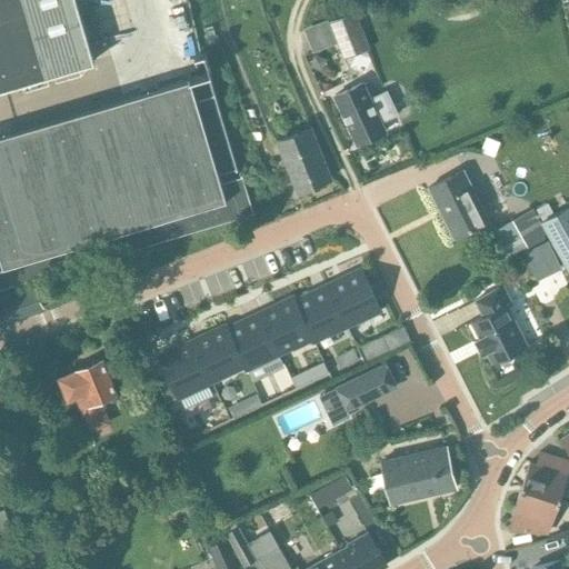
[(0,0),(0,89),(93,61),(76,0),(0,0)]
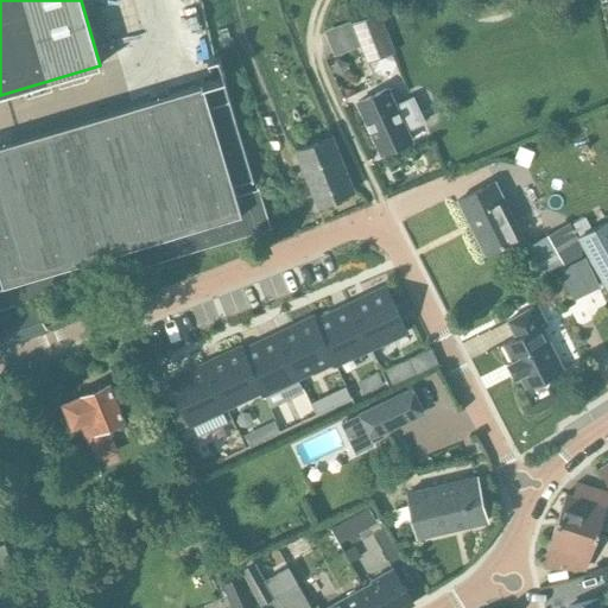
[(394,52),(379,13),(353,23),(368,63),(394,52)]
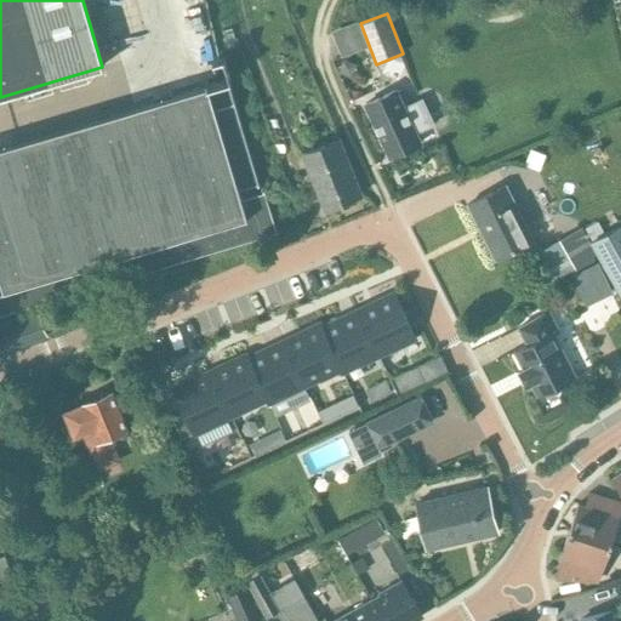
[(232,27),(222,30),(228,53),(240,50),(238,39),(235,39),(232,27)]
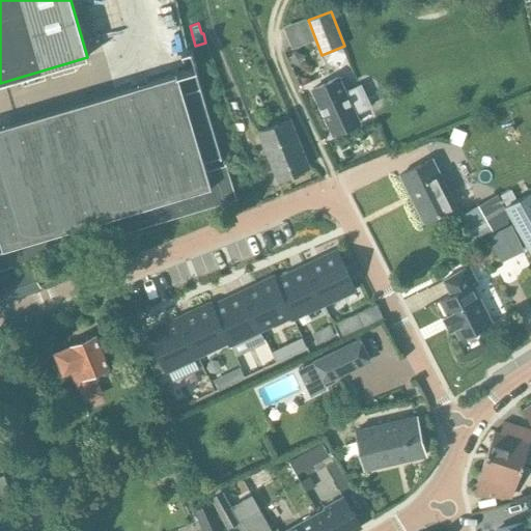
[(0,269),(236,198),(226,163),(224,163),(225,165),(206,170),(204,162),(220,158),(220,160),(222,159),(195,70),(197,68),(191,48),(182,51),(184,56),(185,55),(184,52),(190,50),(196,67),(177,73),(176,68),(175,68),(176,73),(0,126),(0,238),(2,247),(0,247),(0,269)]
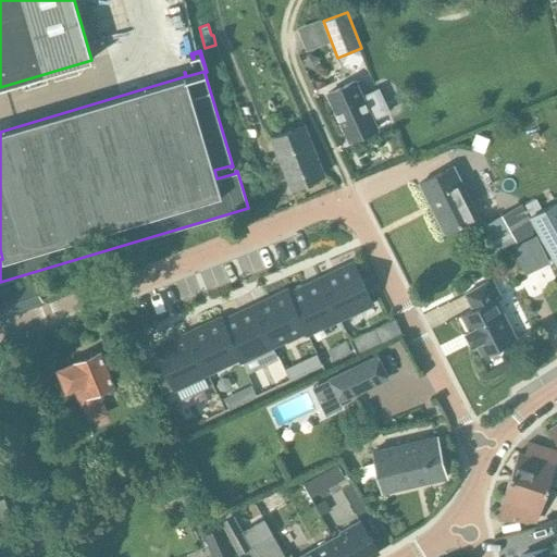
[(308,54),(305,66),(316,70),(320,58),(308,54)]
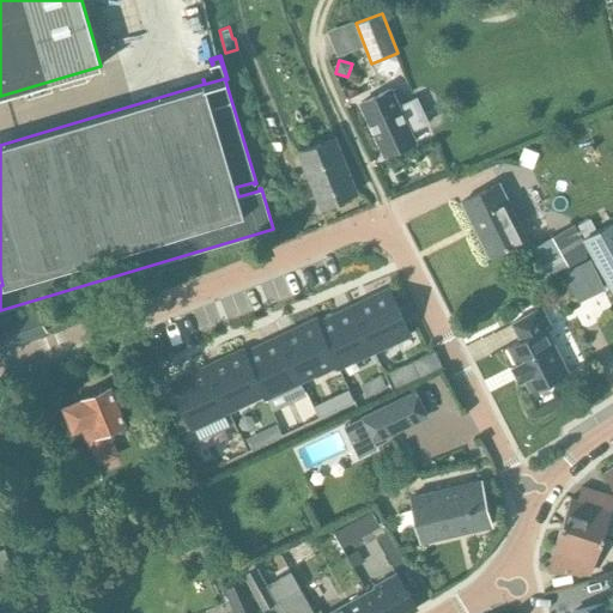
[(360,103),(375,134),(384,156),(416,141),(392,89),(360,103)]
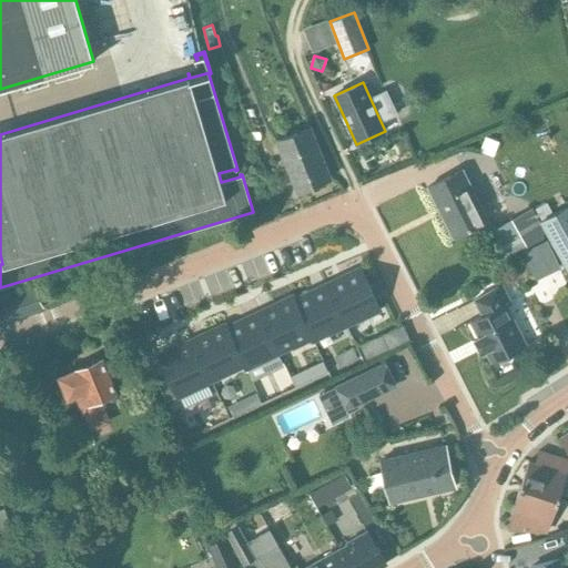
[(276,141),(288,171),(296,191),(331,178),(311,128),(276,141)]
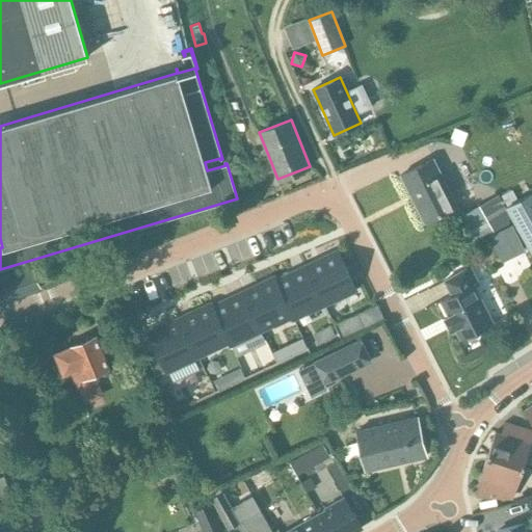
[(432,159),(420,166),(401,175),(425,222),(456,207),(432,159)]
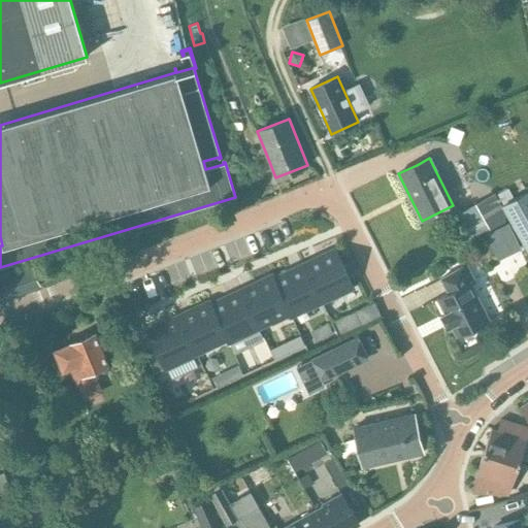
[(527,191),(502,205),(512,222),(527,251),(527,191)]
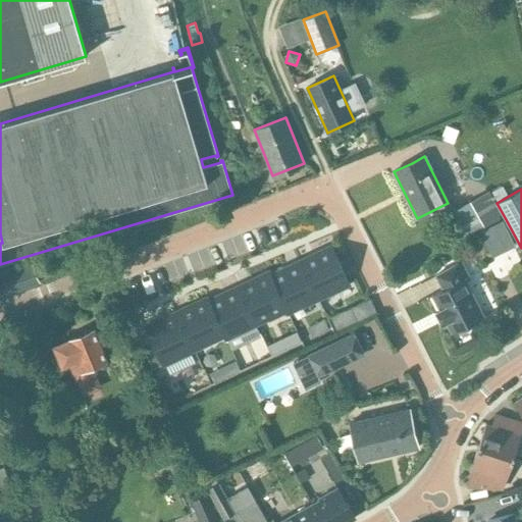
[(506,219),(497,203),(490,192),(471,203),(485,229),(503,219),(503,221),(506,219)]
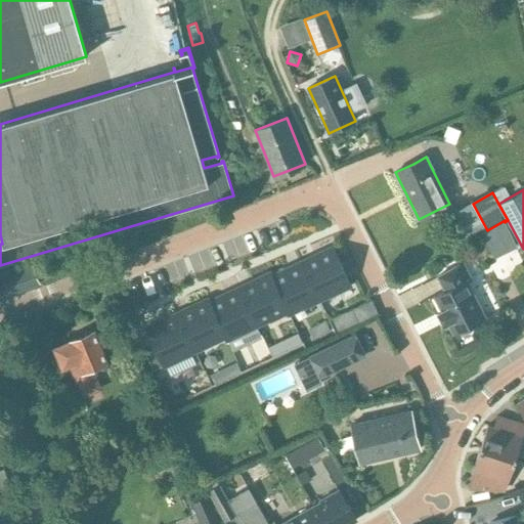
[(487,230),(482,233),(495,260),(518,248),(505,222),(505,220),(487,230)]
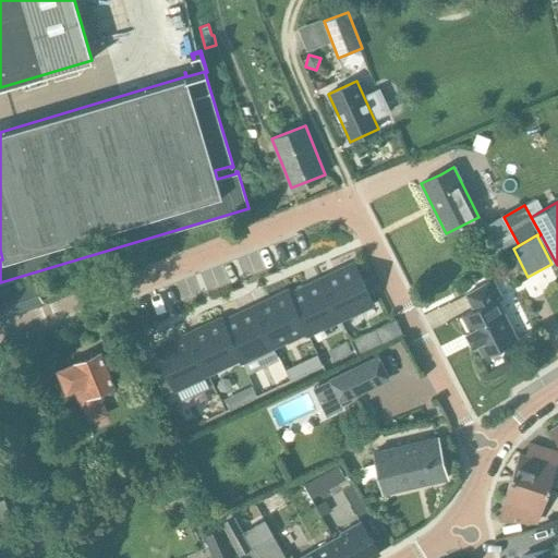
[(354,262),(320,278),(341,320),(375,305),(354,262)]
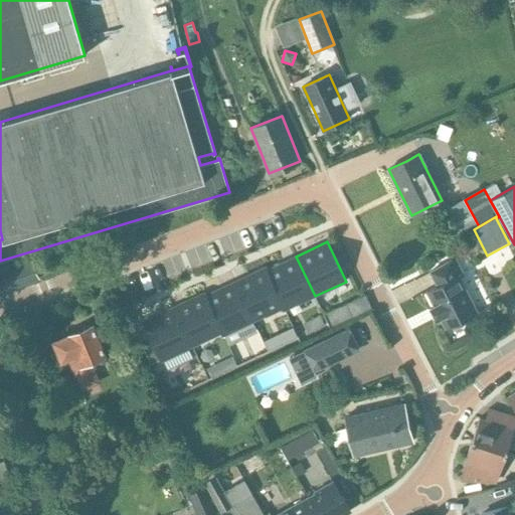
[(266,267),(263,268),(282,308),(284,311),(315,296),(296,256),(268,270),(266,267)]
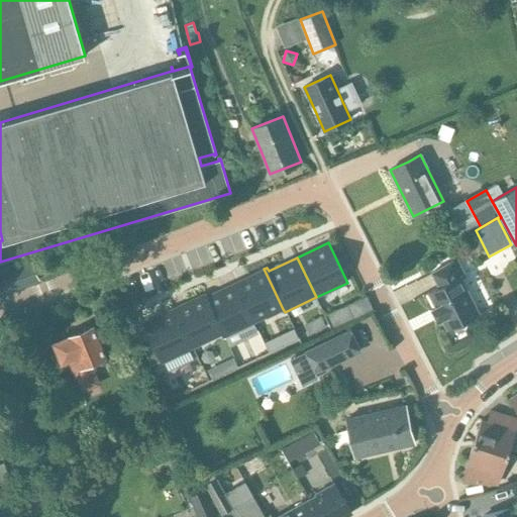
[(460,278),(464,276),(456,260),(433,272),(440,287),(429,292),(447,329),(479,314),(460,278)]
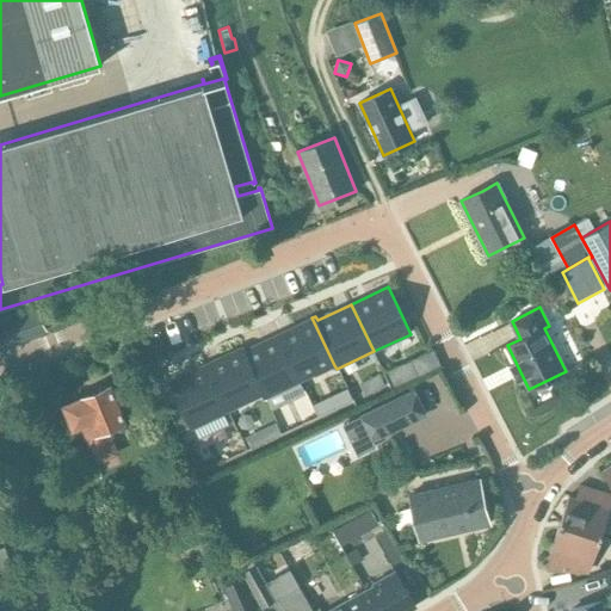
[(0,350),(47,331),(37,310),(0,326),(0,350)]
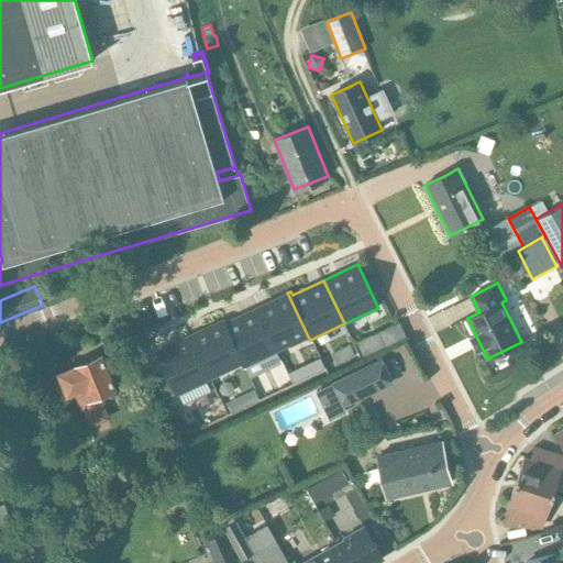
[(287,293),(255,308),(276,352),(308,337),(287,293)]
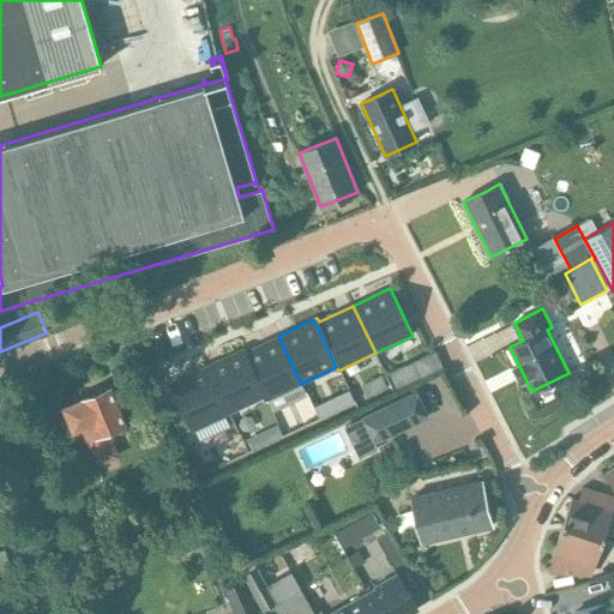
[(245,347),(240,349),(264,397),(265,401),(301,384),(278,336),(246,351),(245,347)]
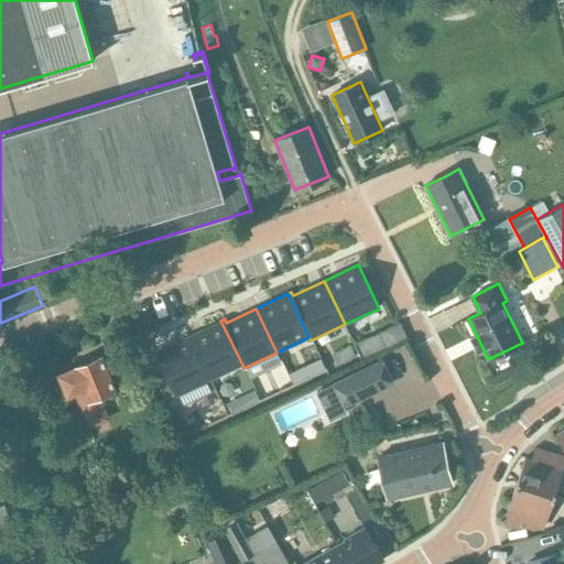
[(220,321),(188,336),(209,380),(242,365),(220,321)]
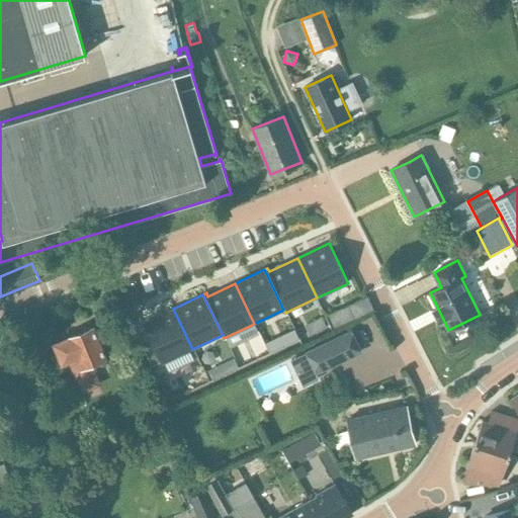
[(327,314),(334,329),(373,310),(366,294),(327,314)]
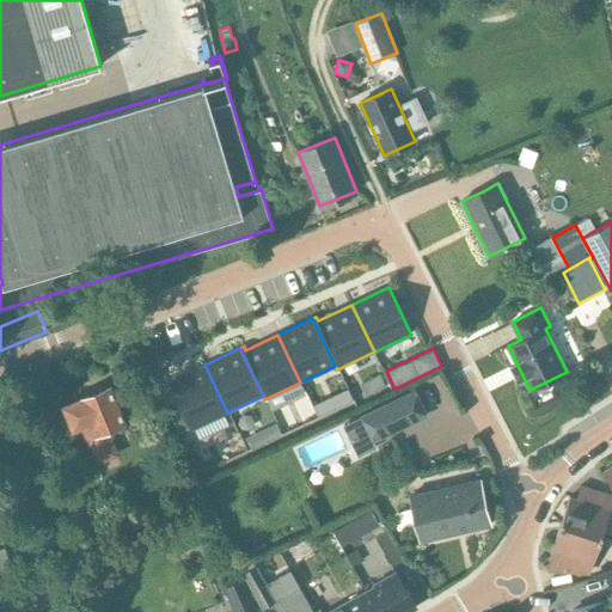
[(204,365),(169,381),(182,409),(170,415),(179,433),(190,427),(191,430),(227,412),(204,365)]
